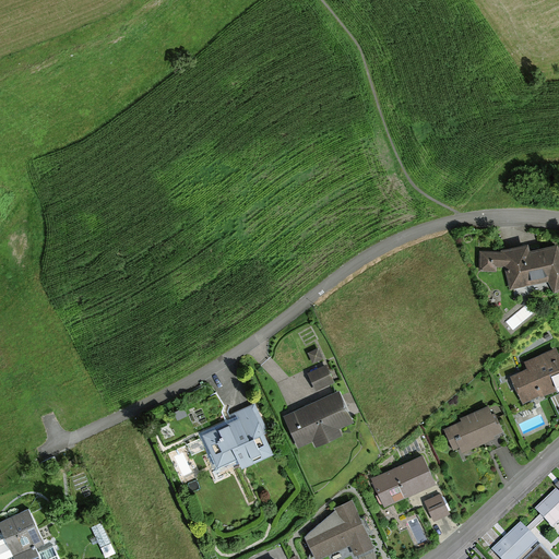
[(483,266),(507,266),(511,287),(550,280),(556,292),(558,289),(558,245),(531,251),(530,246),(503,251),(503,253),(483,252),(483,266)]
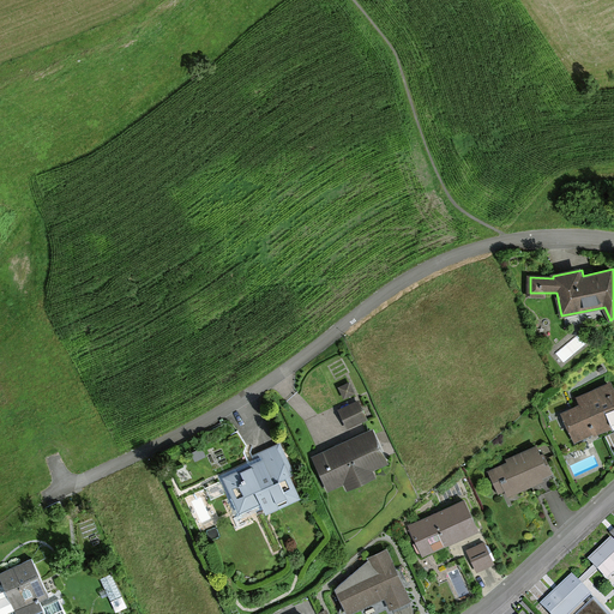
[(582,404),(563,413),(576,441),(613,425),(613,385),(613,383),(578,397),(582,404)]
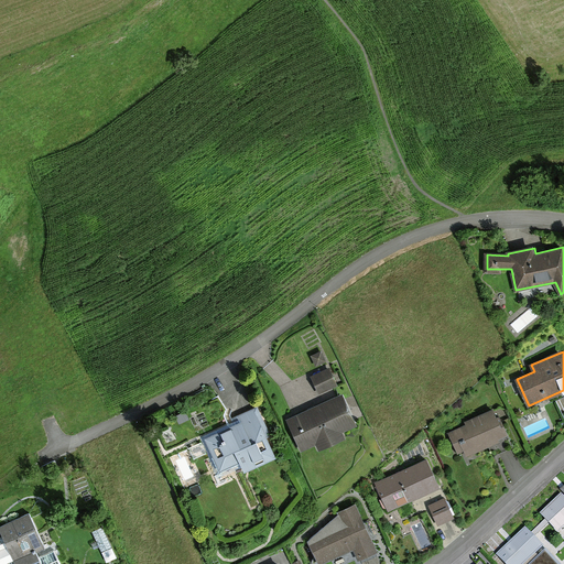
[(312,373),(320,392),(339,383),(332,366),(312,373)]
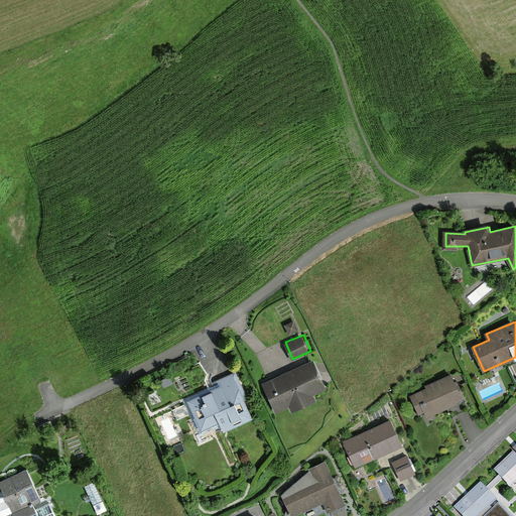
[(313,363),(265,384),(276,409),(288,403),(291,409),(314,399),(312,394),(325,388),(313,363)]
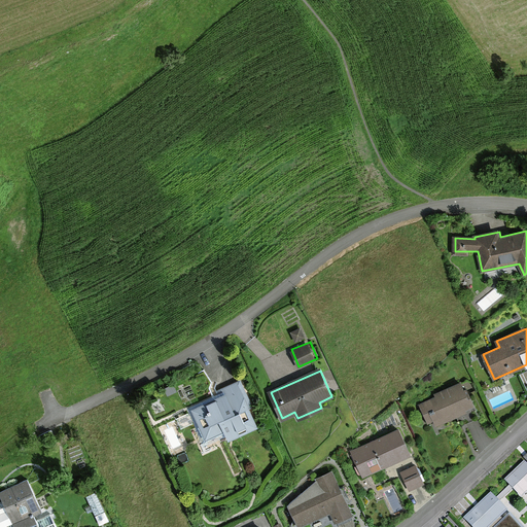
[(221,394),(190,410),(205,441),(222,432),(226,441),(260,424),(240,382),(219,391),(221,394)]
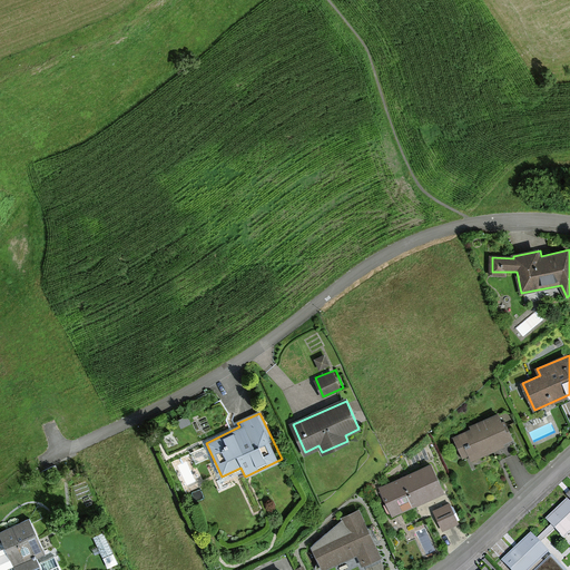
[(500,415),(453,438),(465,462),(512,441),(500,415)]
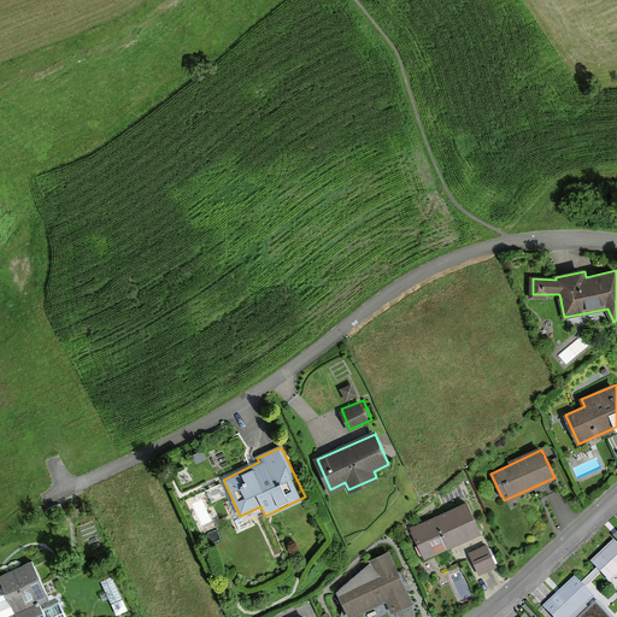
[(466,504),(412,528),(424,557),(480,533),(466,504)]
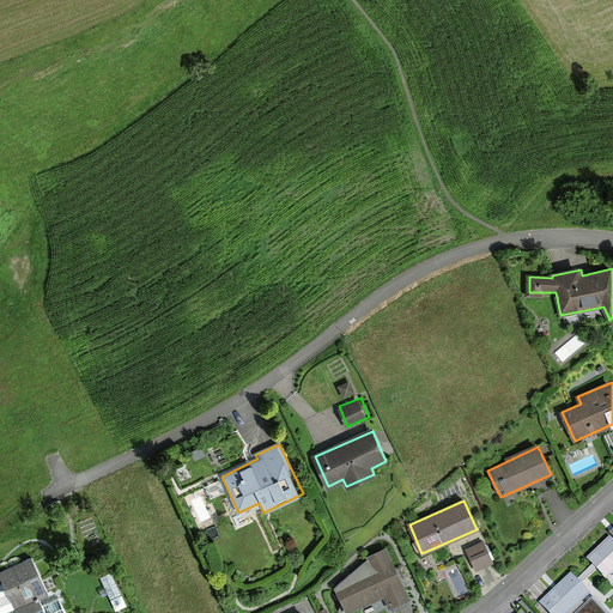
[(612,572),(612,540),(610,538),(588,558),(607,578),(612,572)]
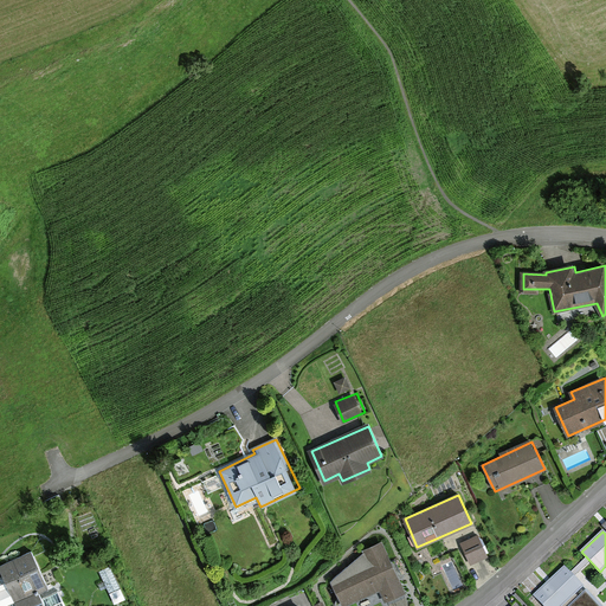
[(461,542),(471,563),(490,555),(479,533),(461,542)]
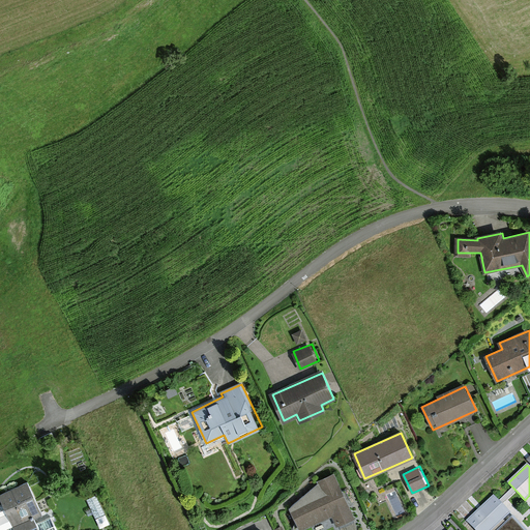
[(353,519),(333,474),(317,481),(321,491),(289,505),(300,529),(332,516),(337,526),(353,519)]
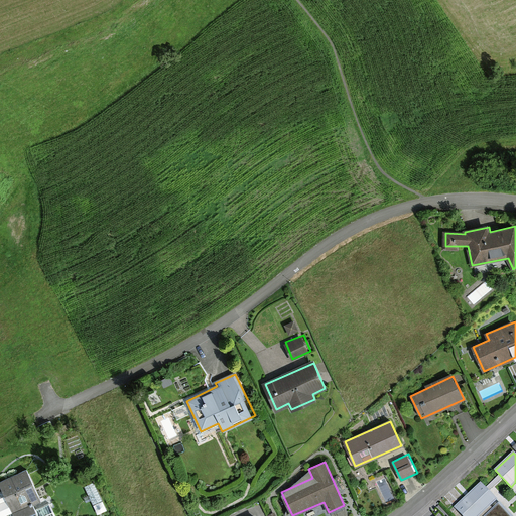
[(39,499),(26,471),(0,483),(0,484),(3,490),(0,491),(0,515),(12,511),(14,515),(38,515),(31,502),(39,499)]
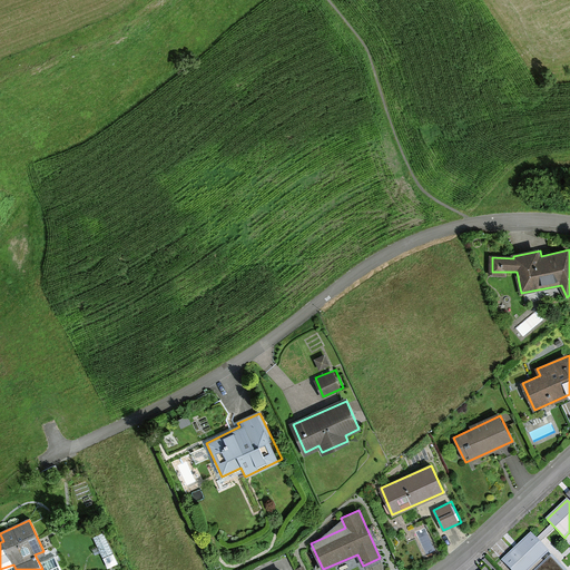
[(563,569),(530,534),(503,561),(511,569),(563,569)]
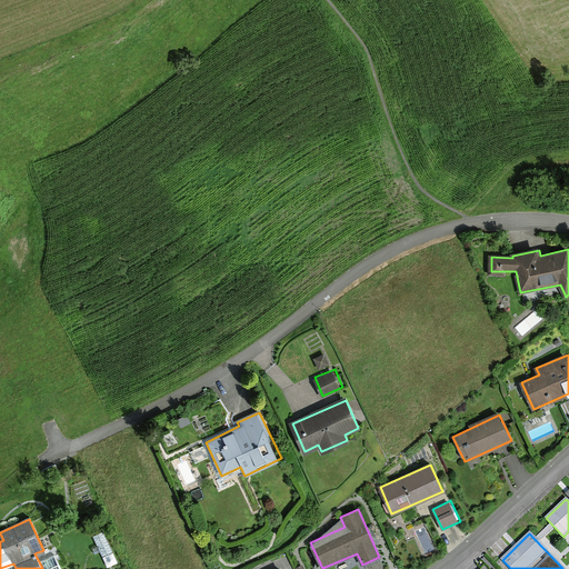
All buildings are outlined.
